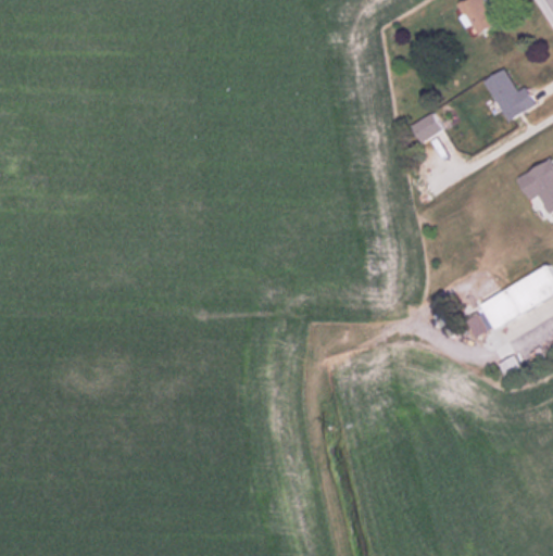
[(495,25),(485,0),(463,0),(460,2),(474,35),(495,25)]
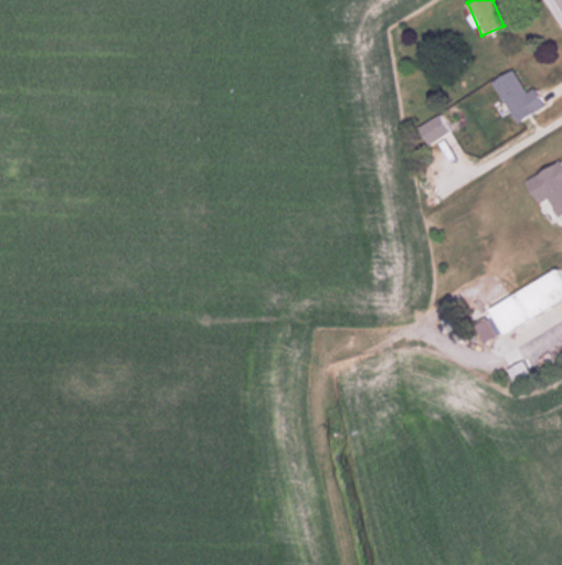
[(491,82),(516,123),(545,106),(534,87),(526,93),(511,70),(491,82)]
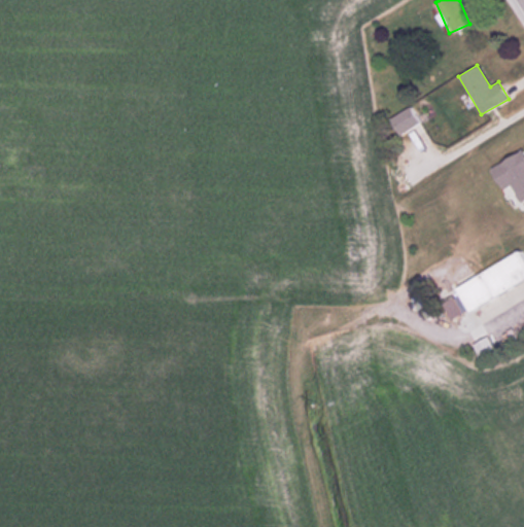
[(418,124),(410,107),(389,116),(397,134),(418,124)]
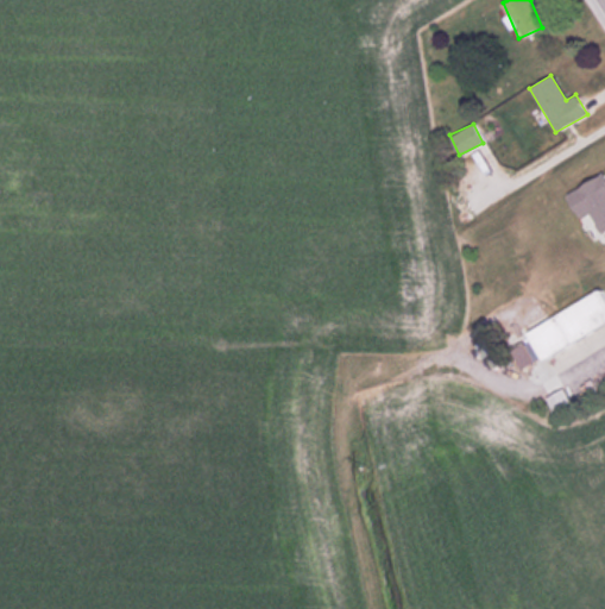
[(604,177),(603,174),(566,194),(579,218),(588,213),(600,234),(604,231),(604,177)]
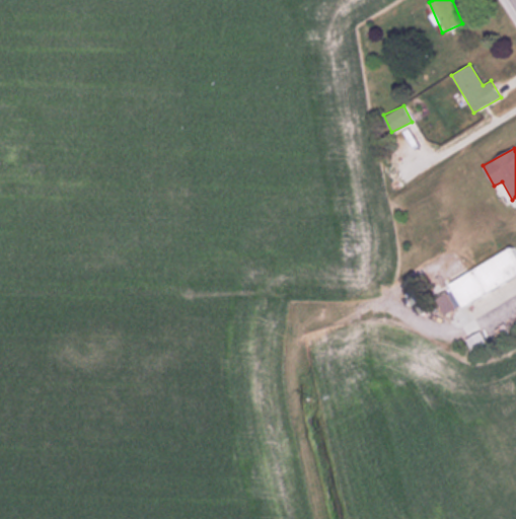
[(446,281),(451,290),(433,298),(441,314),(515,277),(515,255),(512,247),(446,281)]
